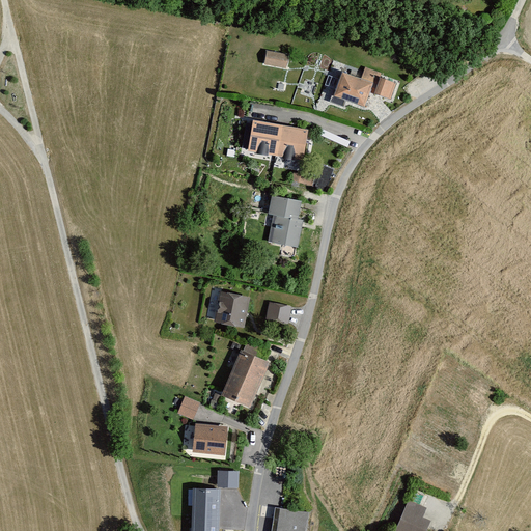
[(287,57),(267,53),(264,65),(285,70),(287,57)]
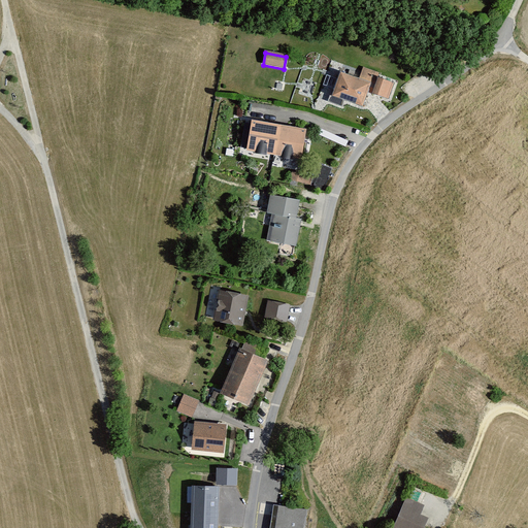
[(360,80),(341,73),(333,96),(362,107),(374,74),(363,70),(360,80)]
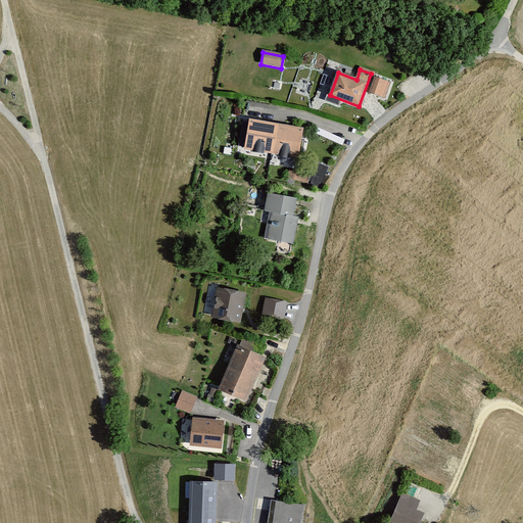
[(389,83),(375,78),(369,94),(383,99),(389,83)]
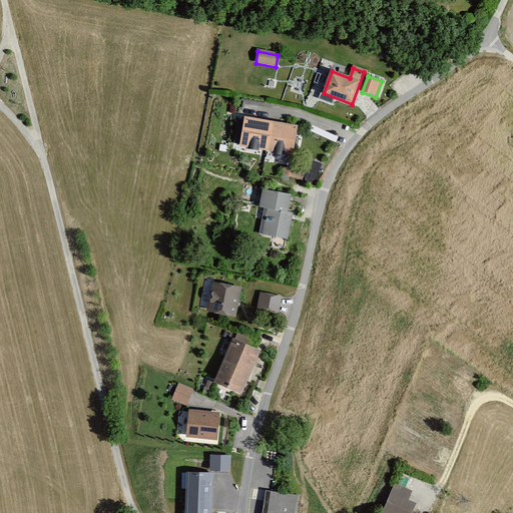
[(297,127),(244,118),(239,146),(293,155),(297,127)]
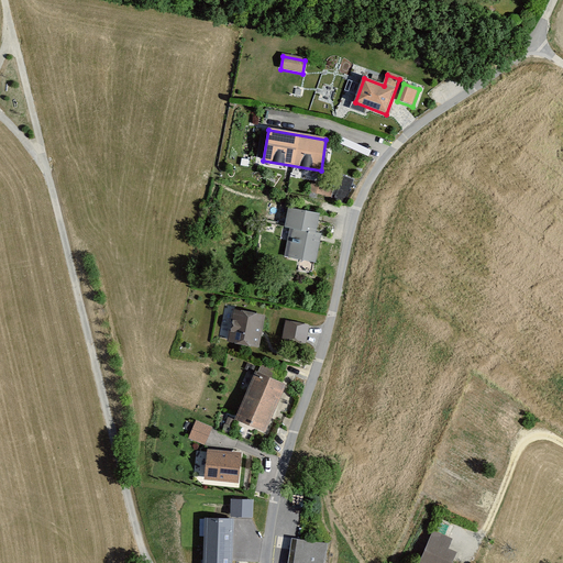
[(331,189),(311,184),(309,194),(329,198),(331,189)]
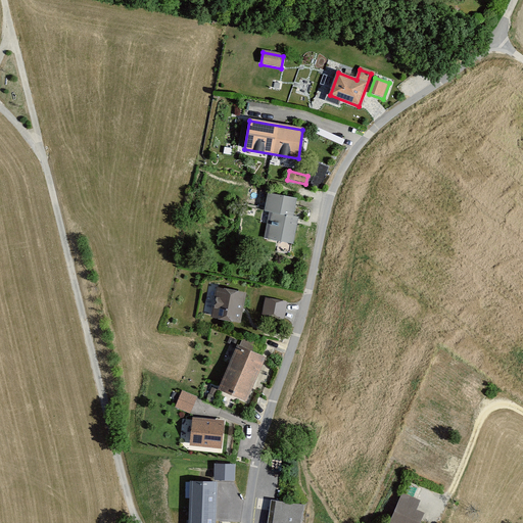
[(295,199),(268,193),(265,210),(271,211),(266,238),(293,244),(298,219),(292,217),(295,199)]
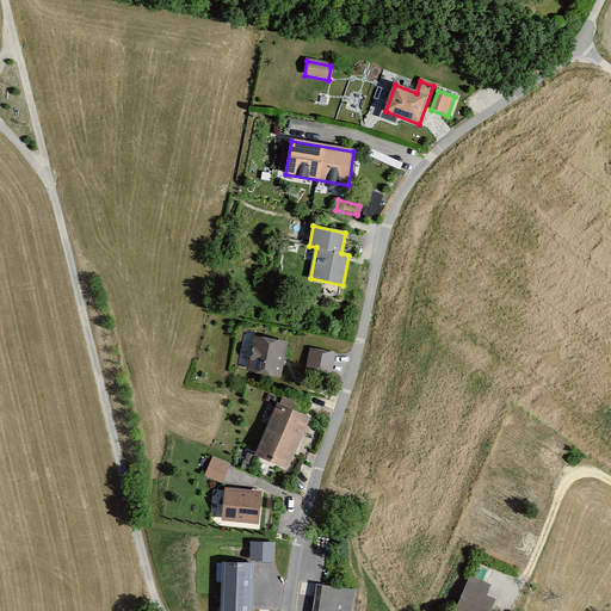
[(287,345),(255,339),(248,372),(279,378),(287,345)]
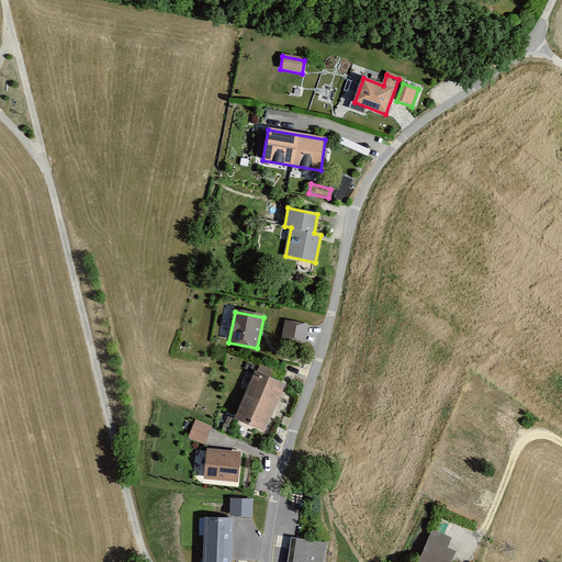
[(305,344),(308,323),(285,318),(282,339),(305,344)]
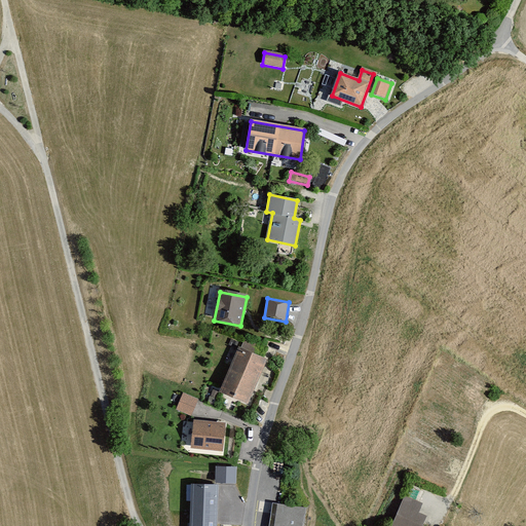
[(266,362),(238,349),(220,393),(247,406),(266,362)]
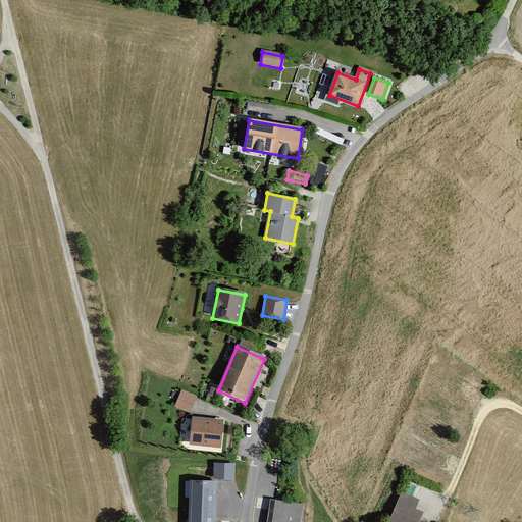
[(174,405),(191,411),(197,395),(181,388),(174,405)]
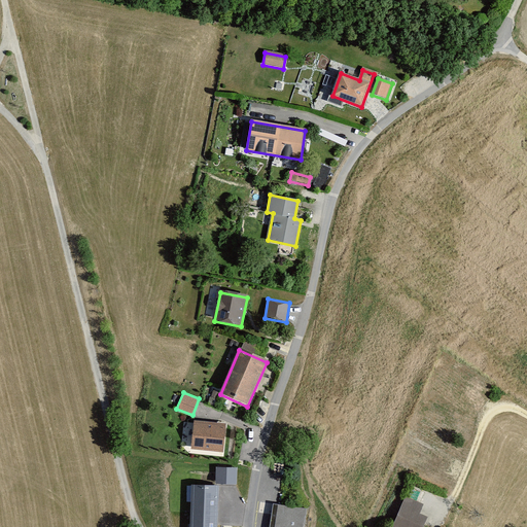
[(223,452),(227,423),(195,418),(190,447),(223,452)]
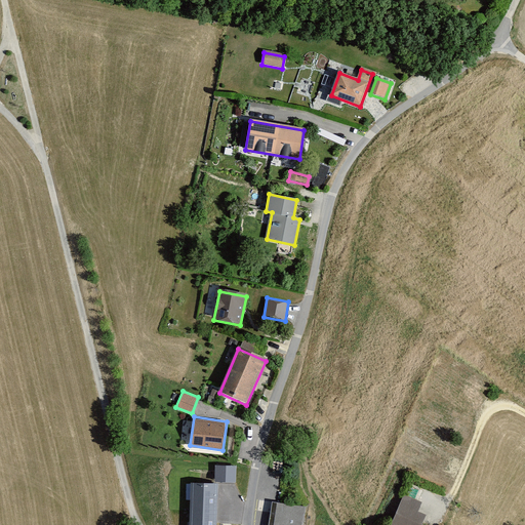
[(236,467),(215,466),(215,482),(236,483),(236,467)]
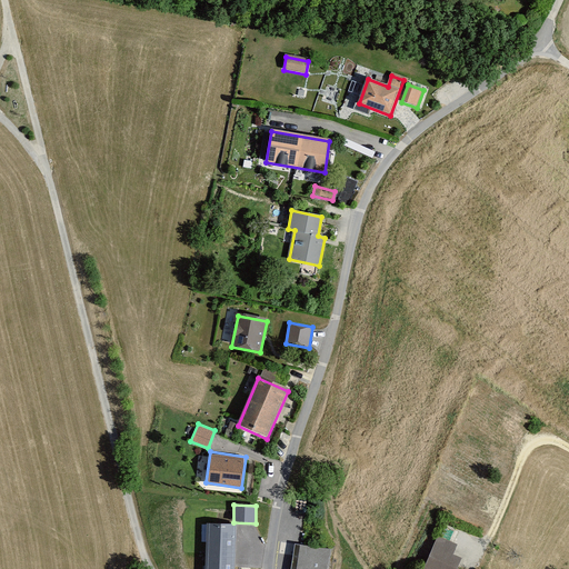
[(233,568),(236,525),(208,523),(206,568),(233,568)]
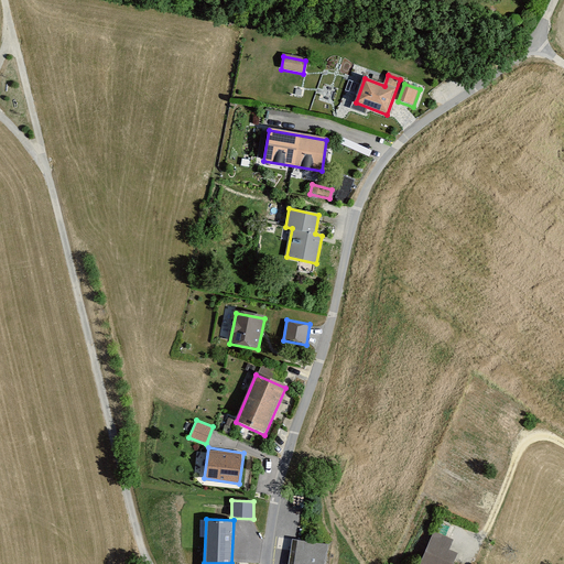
[(453,542),(433,533),(420,563),(452,563),(456,554),(448,551),(453,542)]
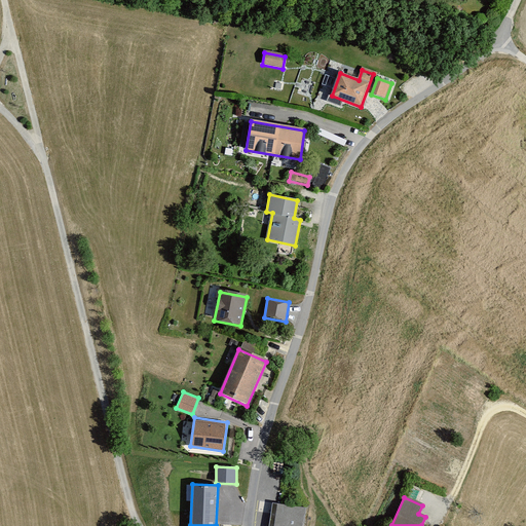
[(303,525),(306,511),(272,505),(269,525),(303,525)]
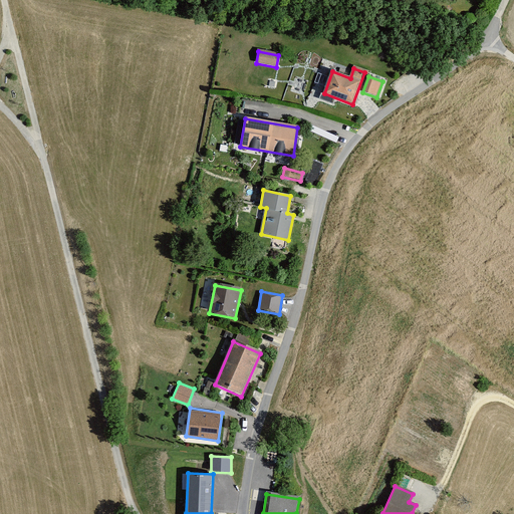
All buildings are outlined.
